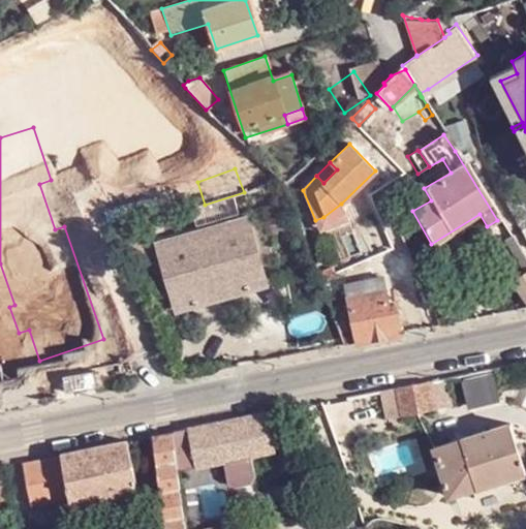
[(346,199),(351,199),(377,173),(375,170),(341,204),(346,199)]
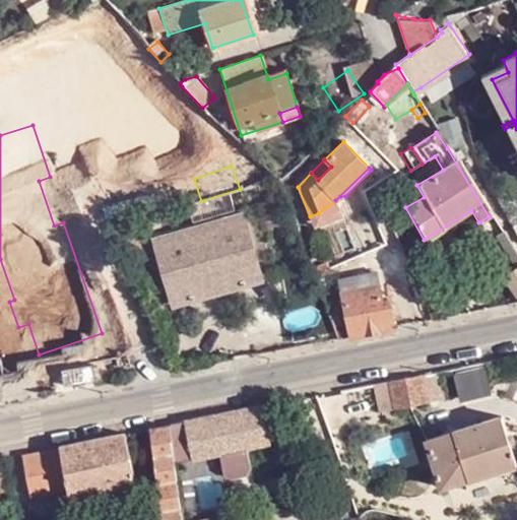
[(337,204),(345,196),(340,196),(335,200),(337,204)]
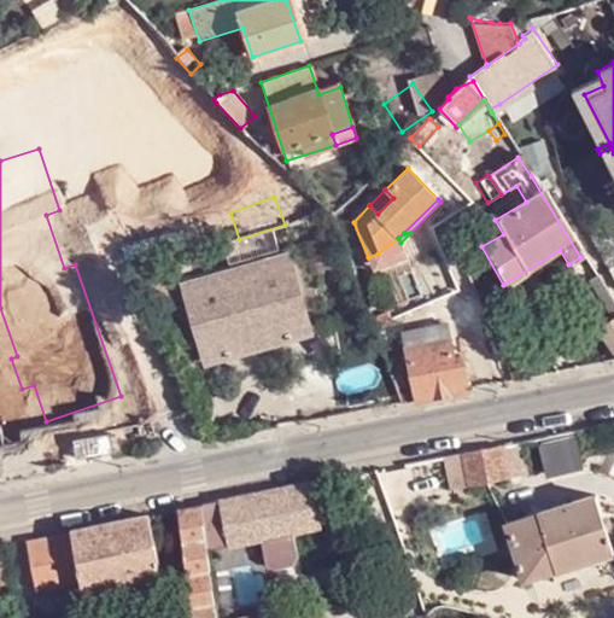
[(401,243),(398,238),(378,254),(401,243)]
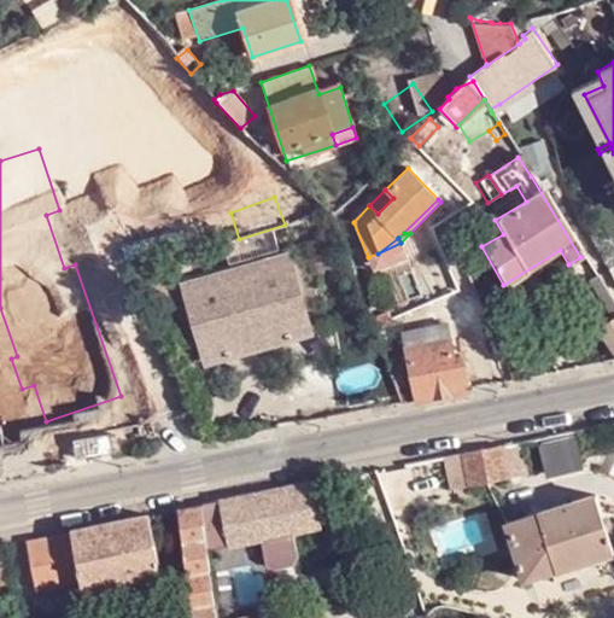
[(407,256),(401,243),(378,254),(369,260),(374,270),(407,256)]
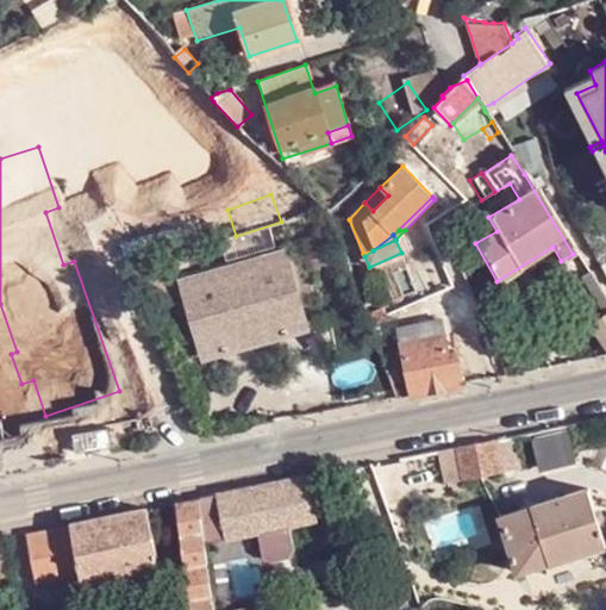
[(183,280),(205,355),(300,327),(279,253),(183,280)]
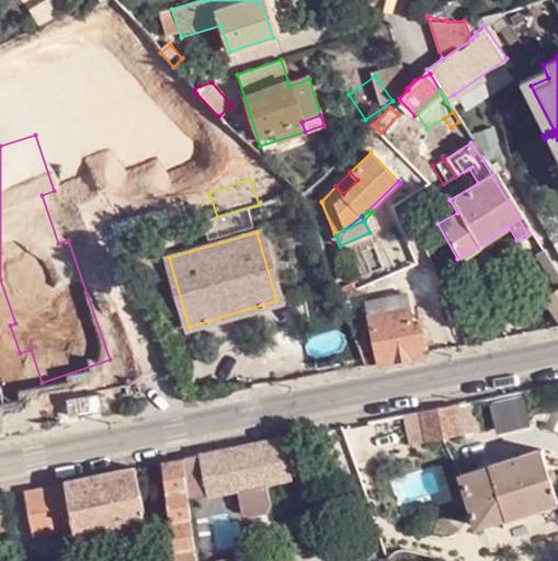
[(547,264),(539,252),(532,256),(539,268),(547,264)]
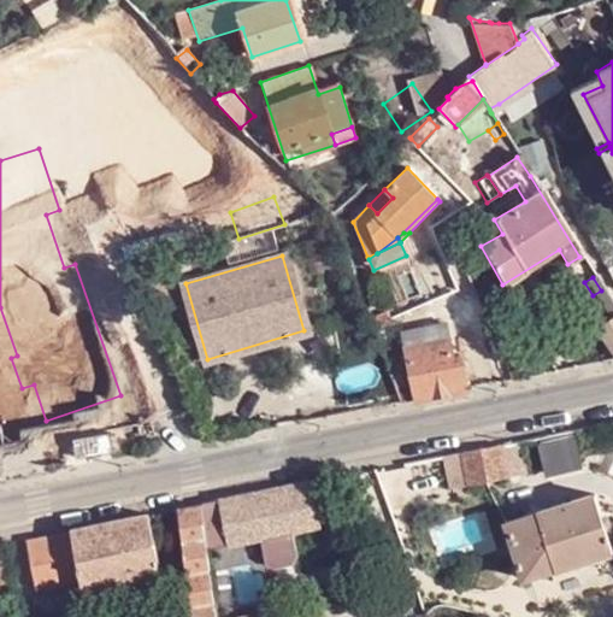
[(612,316),(595,330),(612,358),(612,316)]
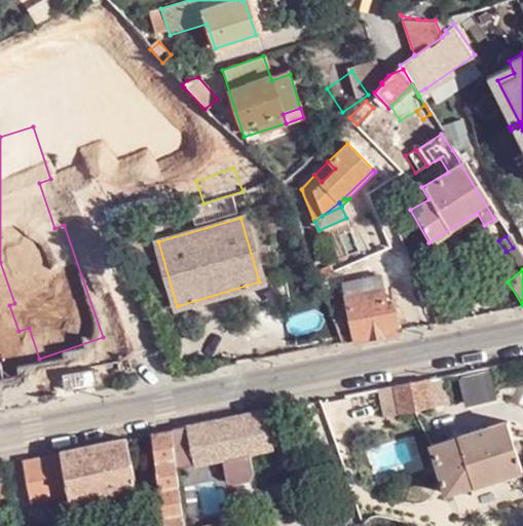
[(342,298),(379,289),(376,275),(340,285),(342,298)]
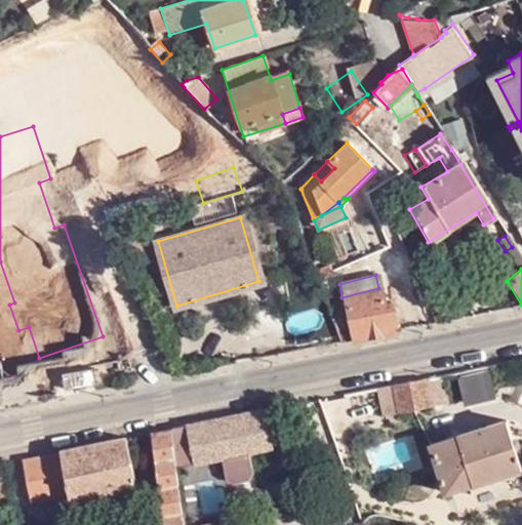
[(365,337),(394,332),(388,301),(382,304),(378,288),(342,297),(346,315),(328,317),(336,342),(365,337)]
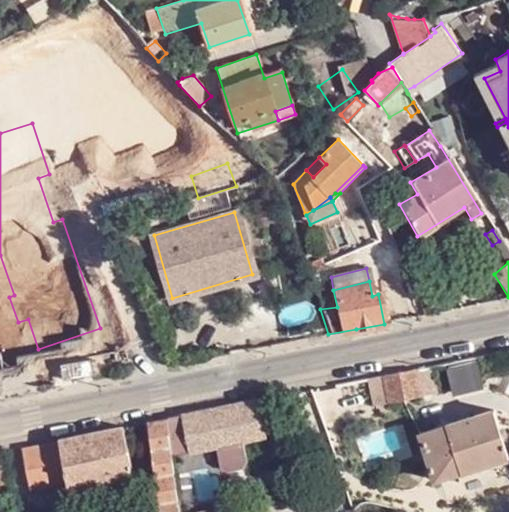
[(428,385),(423,366),(414,368),(418,387),(428,385)]
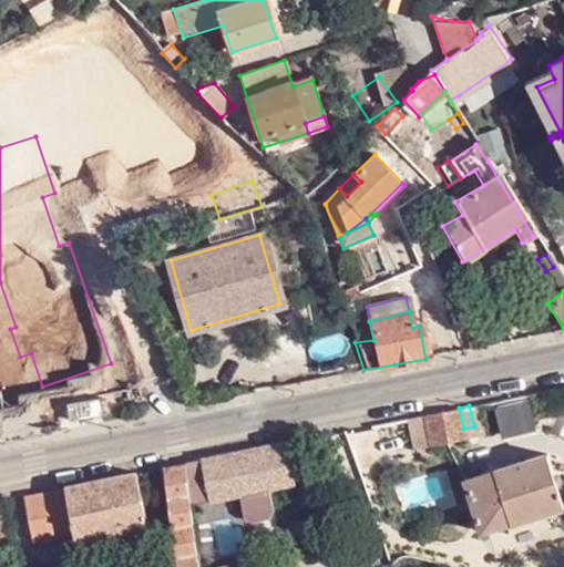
[(424,414),(430,443),(431,444),(465,437),(463,429),(459,408),(424,414)]
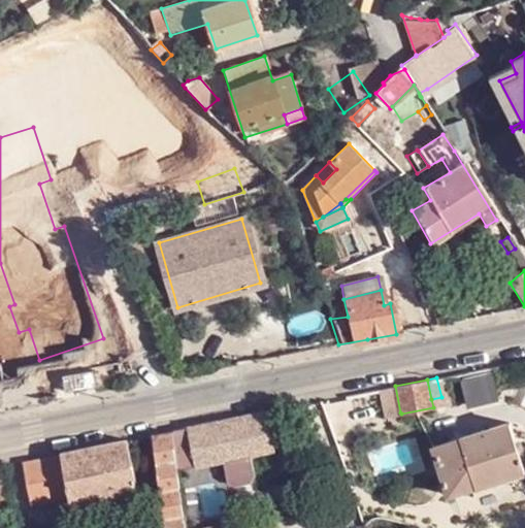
[(395,386),(381,389),(386,416),(400,413),(395,386)]
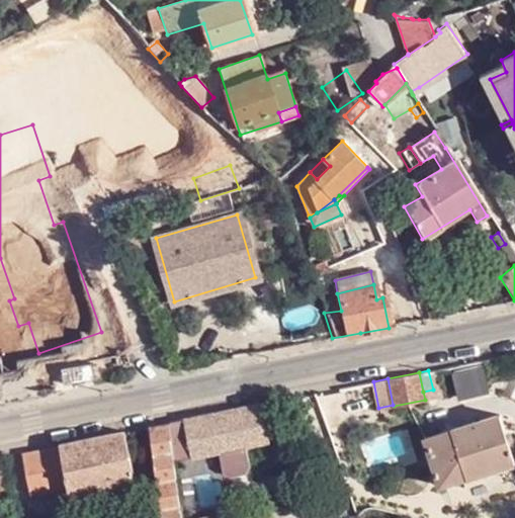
[(259,405),(184,419),(192,456),(219,452),(223,471),(232,478),(246,475),(250,466),(245,446),(267,442),(259,405)]
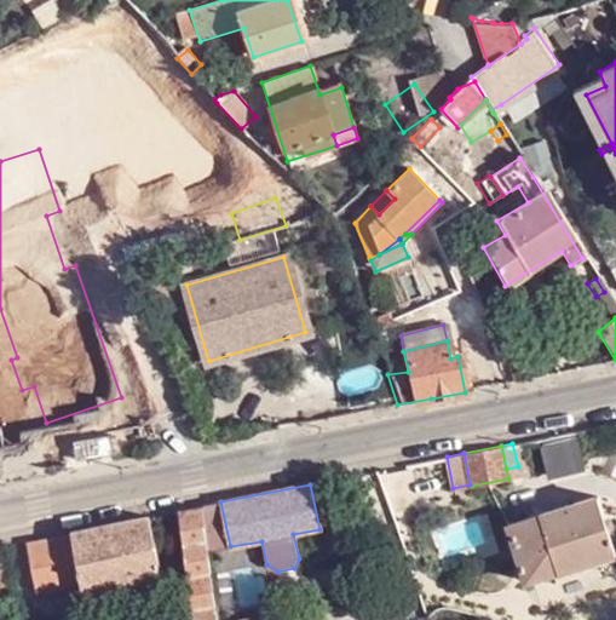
[(506,526),(524,580),(556,570),(557,573),(615,554),(596,495),(506,526)]
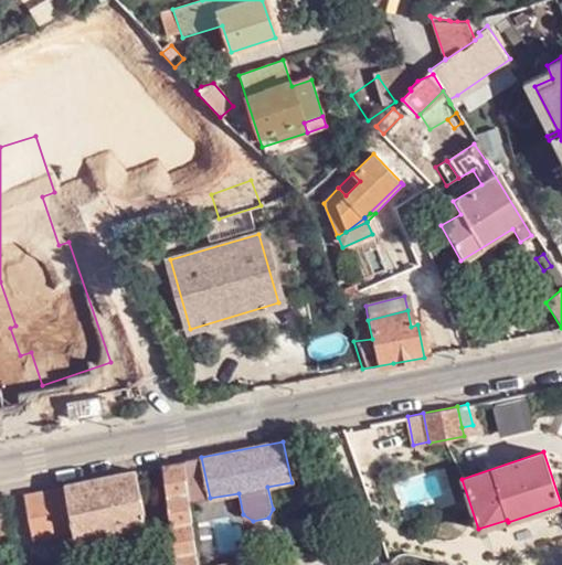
[(184,460),(183,462),(190,503),(210,498),(201,457),(184,460)]
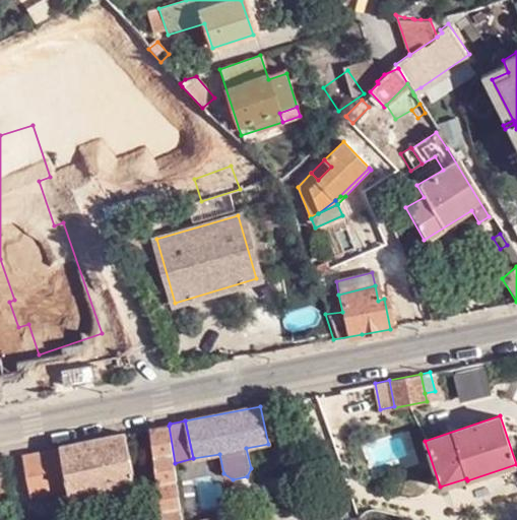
[(169,426),(149,430),(159,510),(162,510),(163,519),(182,519),(180,499),(175,463),(169,426)]
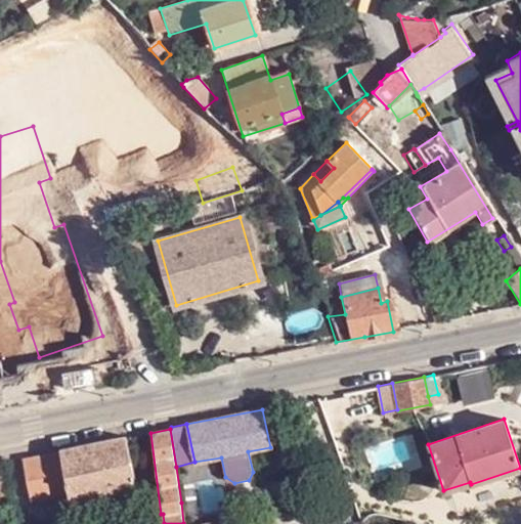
[(58,449),(59,451),(60,451),(68,492),(69,497),(134,486),(126,437),(126,436),(92,442),(58,449)]
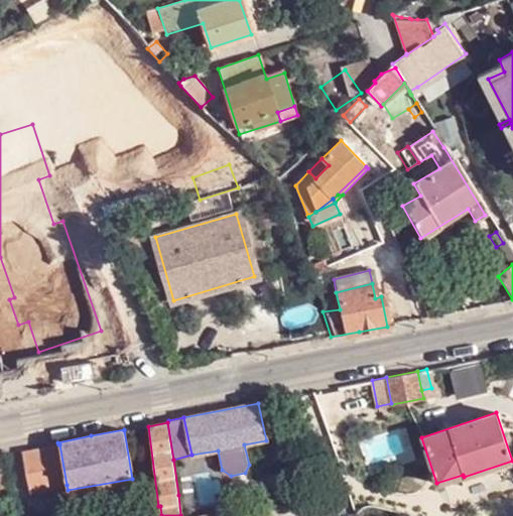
[(59,444),(58,444),(40,448),(21,452),(28,492),(67,485),(59,444)]
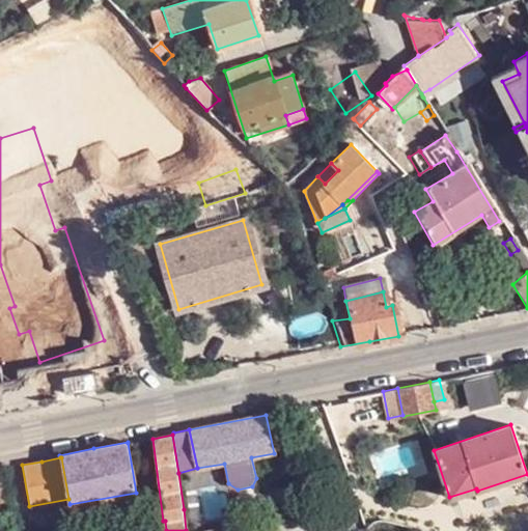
[(16,530),(30,530),(28,518),(14,521),(16,530)]
